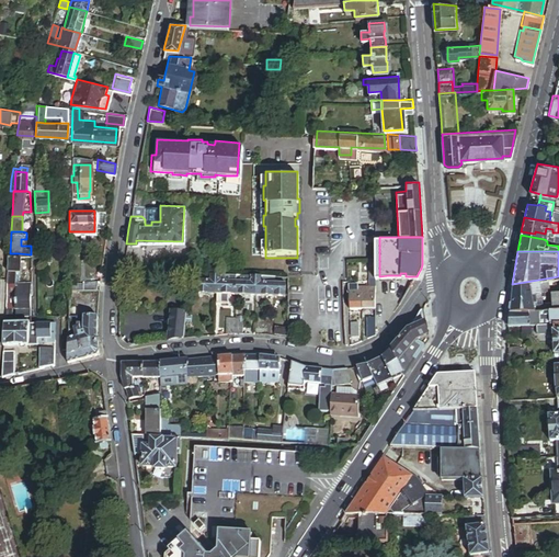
[(8,280),(14,280),(14,269),(19,269),(19,253),(10,253),(8,253),(8,280)]
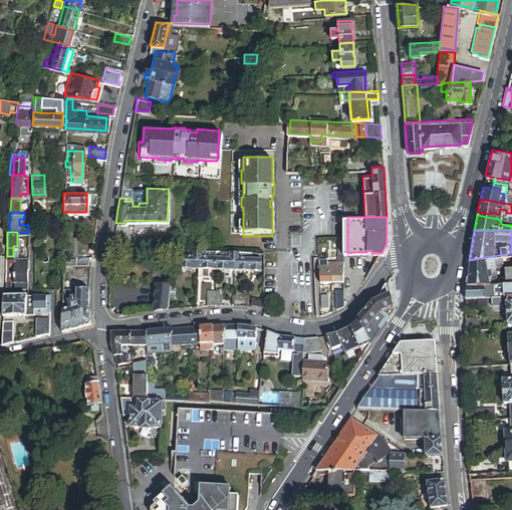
[(330,279),(330,270),(334,270),(333,263),(342,263),(342,253),(342,234),(337,234),(336,234),(337,259),(328,259),(327,255),(317,256),(317,272),(318,272),(319,280),(330,279)]
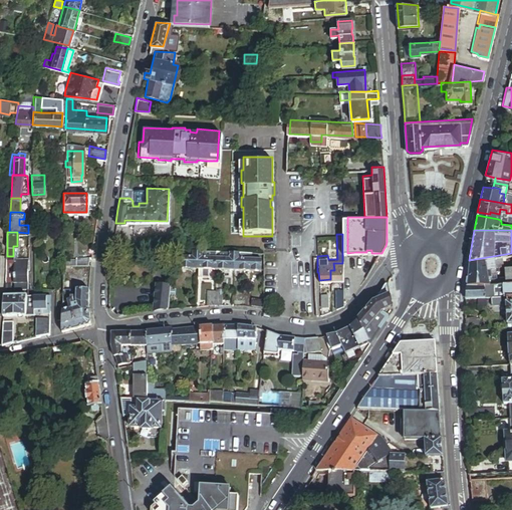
[(178,265),(196,266),(196,249),(192,248),(191,253),(178,253),(178,265)]
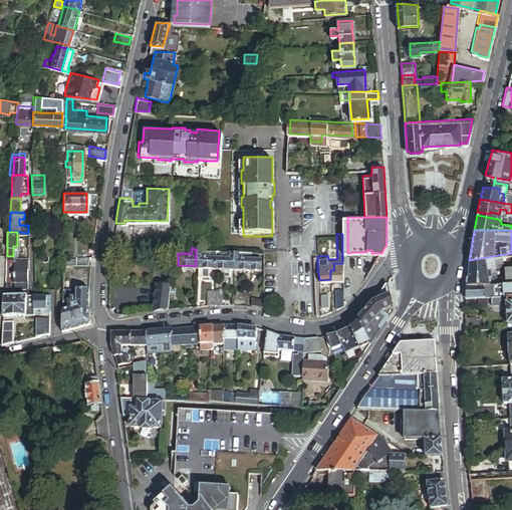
[(214,266),(214,250),(196,249),(196,266),(197,266),(197,271),(201,272),(209,272),(209,266),(214,266)]
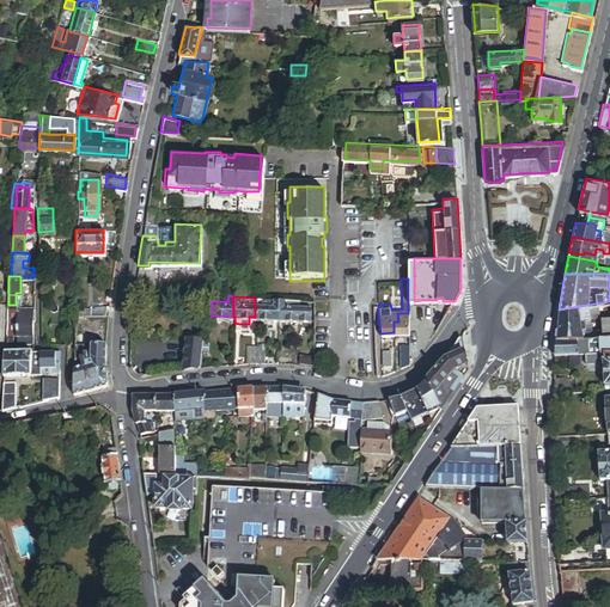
[(276,318),(276,304),(276,298),(255,298),(255,317),(263,318),(263,322),(269,322),(269,318),(276,318)]
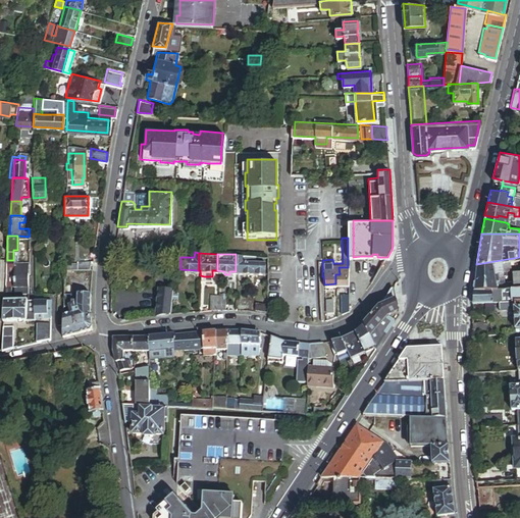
[(236,271),(264,272),(265,261),(262,261),(262,257),(258,257),(258,258),(254,258),(254,260),(236,259),(236,271)]
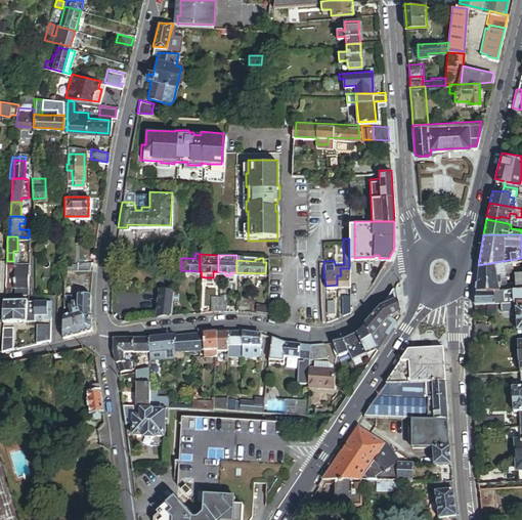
[(476,290),(521,286),(521,271),(513,272),(513,278),(506,279),(506,283),(504,283),(504,279),(495,280),(495,275),(504,274),(504,269),(509,268),(509,260),(478,265),(476,278),(476,290)]
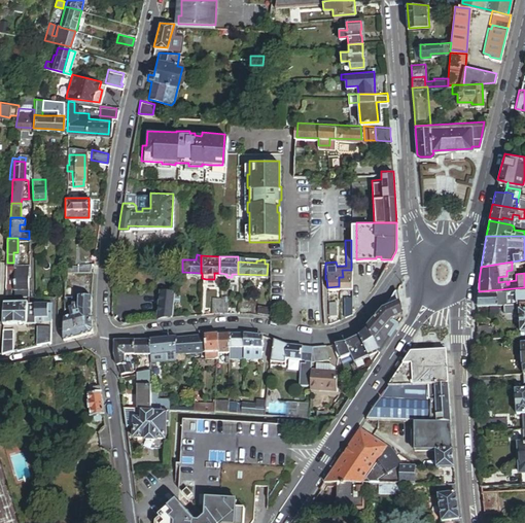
[(28,274),(24,274),(25,263),(13,263),(7,263),(5,263),(5,286),(25,286),(25,289),(28,289),(28,274)]
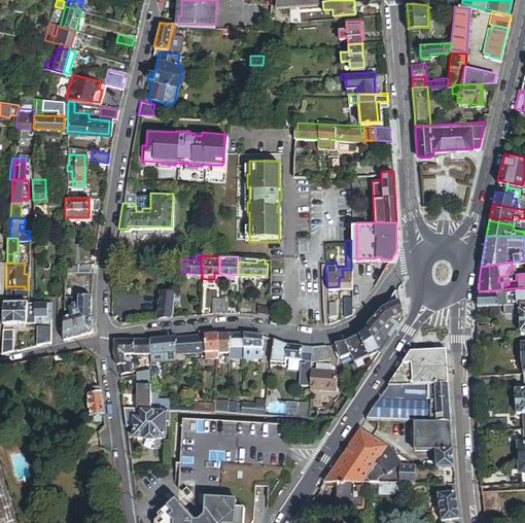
[(63,271),(90,270),(90,263),(74,263),(74,266),(63,267),(63,271)]
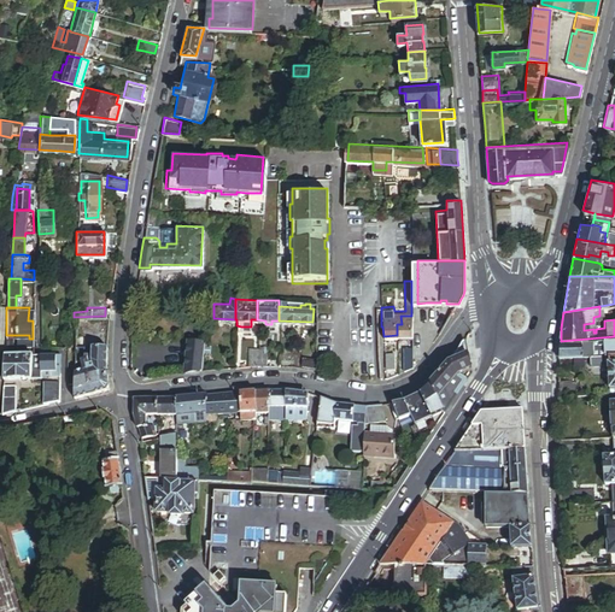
[(397,335),(411,335),(411,316),(400,316),(402,324),(397,324),(397,335)]
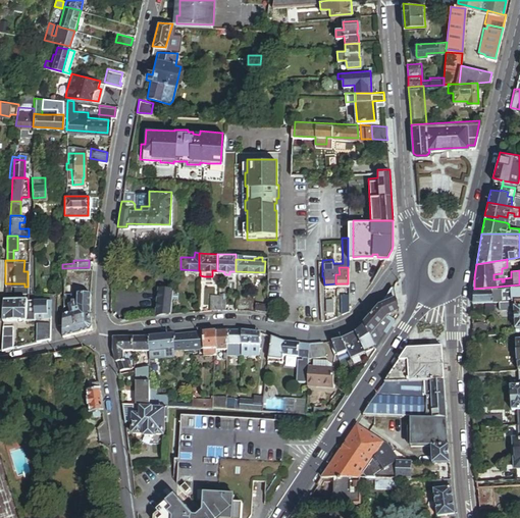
[(72,292),(72,282),(62,282),(62,292),(72,292)]
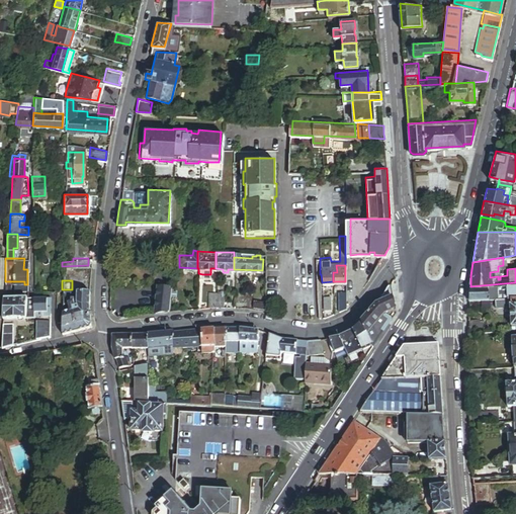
[(372,343),(377,335),(372,325),(383,312),(394,307),(391,291),(388,282),(382,293),(380,295),(376,301),(361,319),(370,341),(371,343),(372,343)]
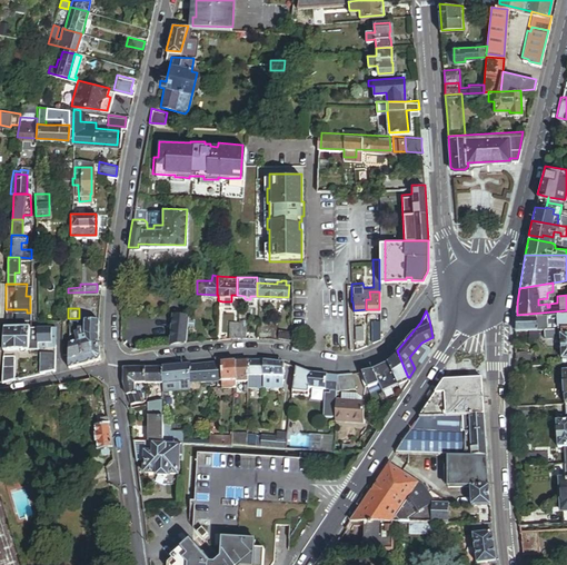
[(557,326),(566,325),(566,310),(517,315),(515,329),(521,329),(528,328),(540,328),(557,326)]
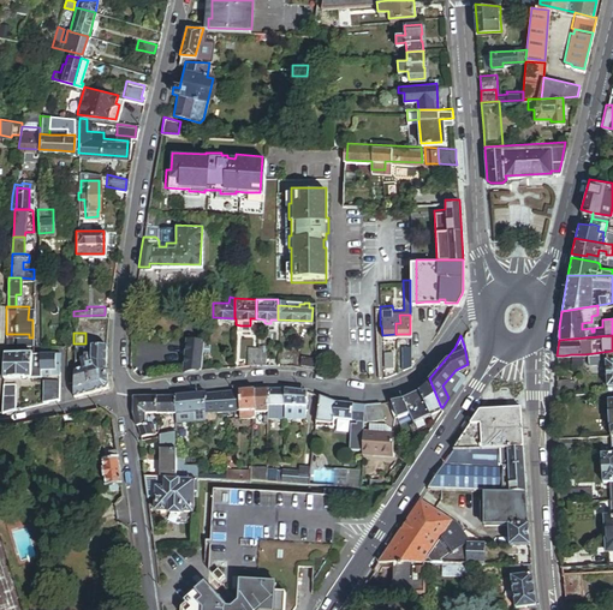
[(183,369),(198,368),(202,340),(185,339),(183,369)]
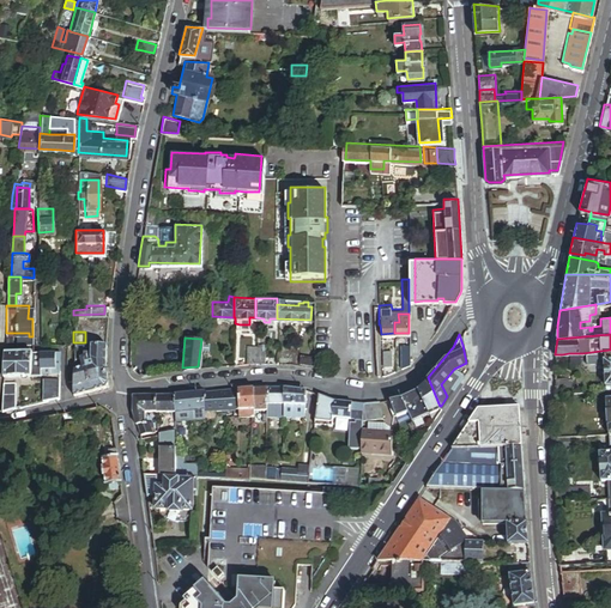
[(107,382),(107,380),(104,360),(106,342),(85,342),(73,342),(72,360),(79,359),(80,365),(72,368),(72,393),(103,385),(104,384),(107,382)]
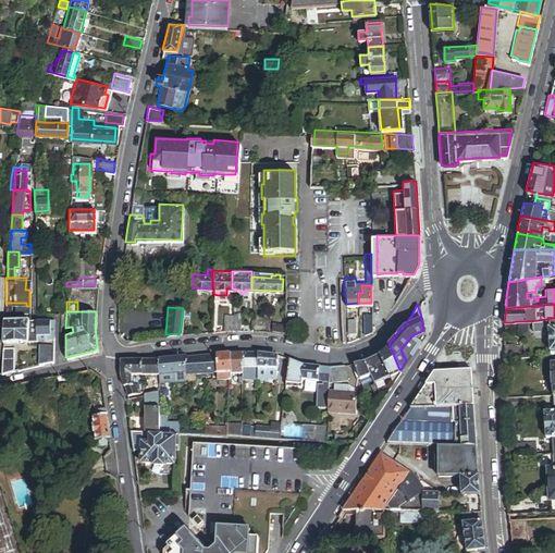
[(36,338),(36,334),(36,320),(36,318),(32,318),(27,318),(9,318),(4,318),(2,340),(36,340),(36,338)]
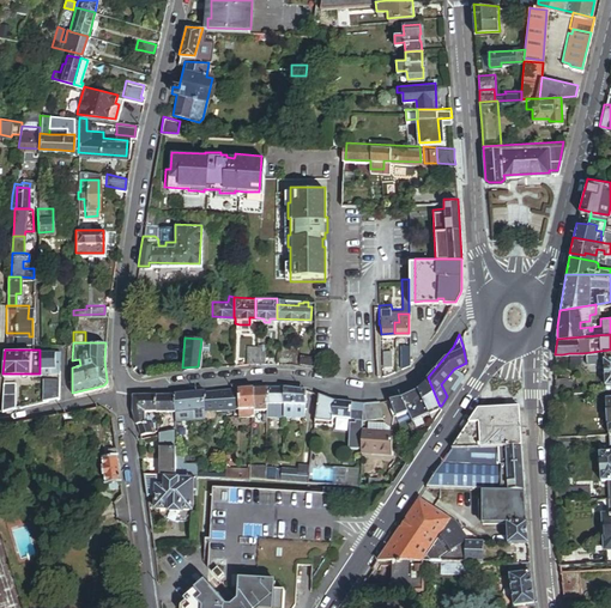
[(53,366),(58,366),(58,351),(53,350),(53,352),(40,352),(40,368),(53,368),(53,366)]
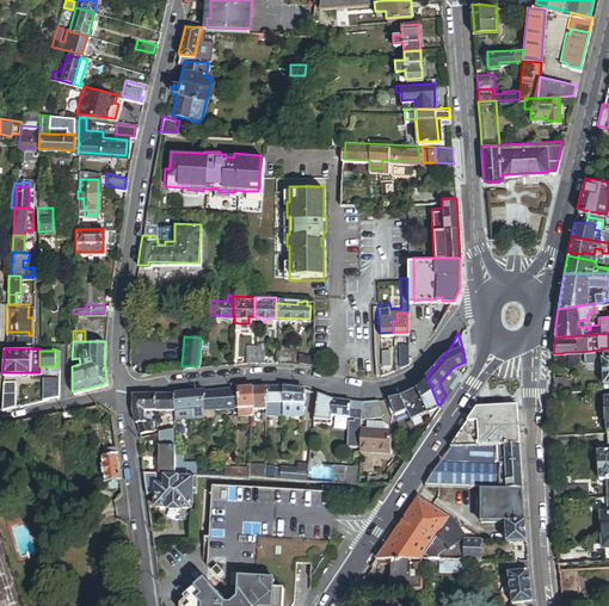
[(601,388),(608,387),(608,348),(598,350),(598,357),(601,388)]
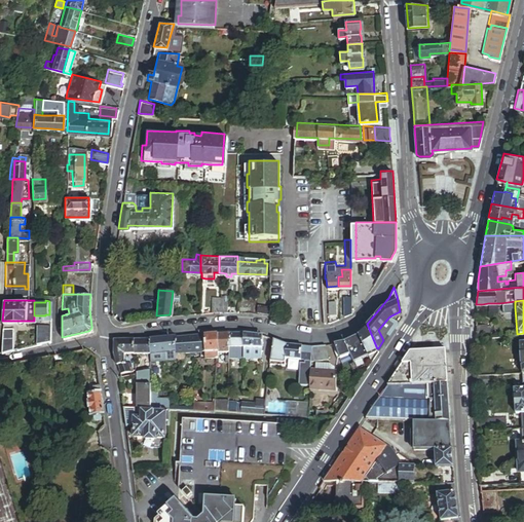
[(489,311),(499,310),(499,303),(488,303),(489,311)]
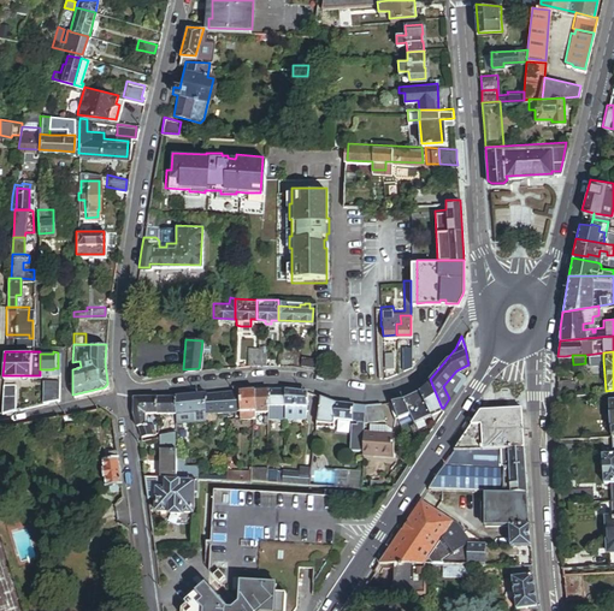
[(431,414),(442,408),(441,405),(430,379),(425,384),(419,389),(431,414)]
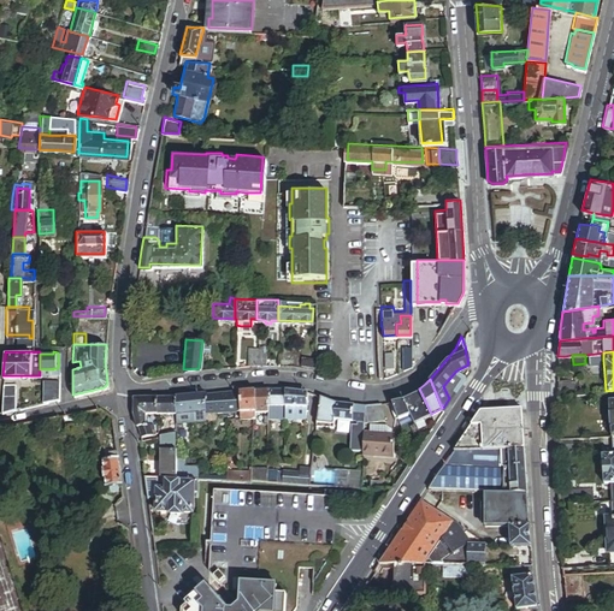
[(42,402),(58,398),(58,380),(42,380),(42,402)]
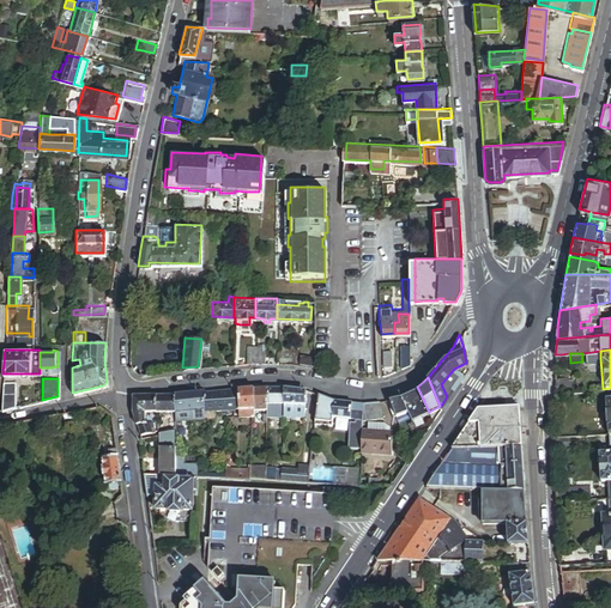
[(0,408),(14,405),(16,381),(2,380),(0,408)]
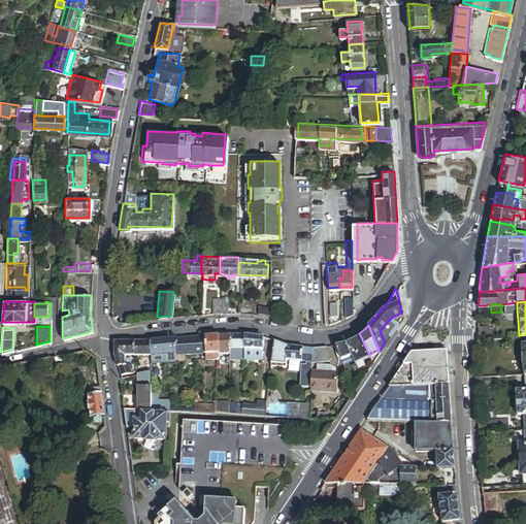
[(229,349),(230,342),(230,332),(219,333),(219,350),(229,349)]
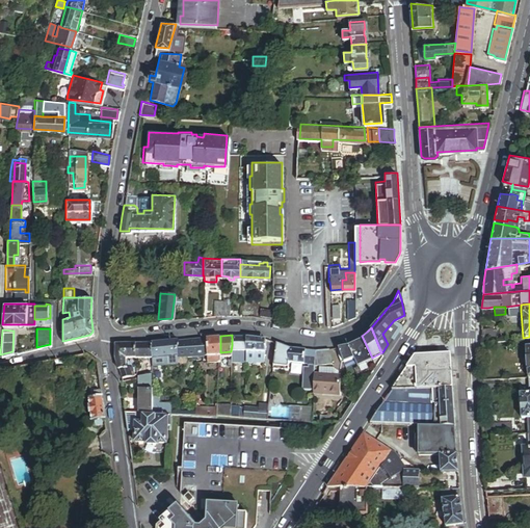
[(232,345),(244,347),(244,335),(232,335),(232,345)]
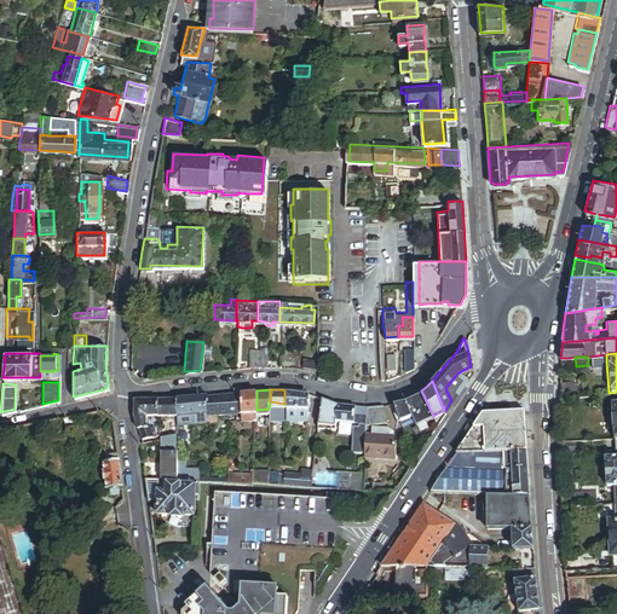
[(284,404),(304,407),(306,393),(284,389),(284,404)]
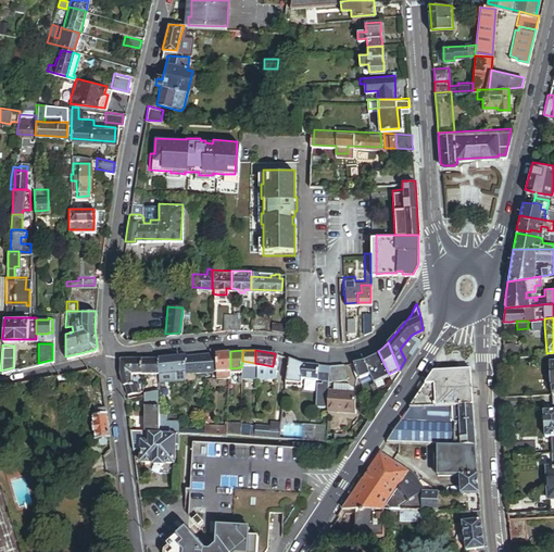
[(216,369),(230,368),(230,351),(215,352),(216,362),(216,369)]
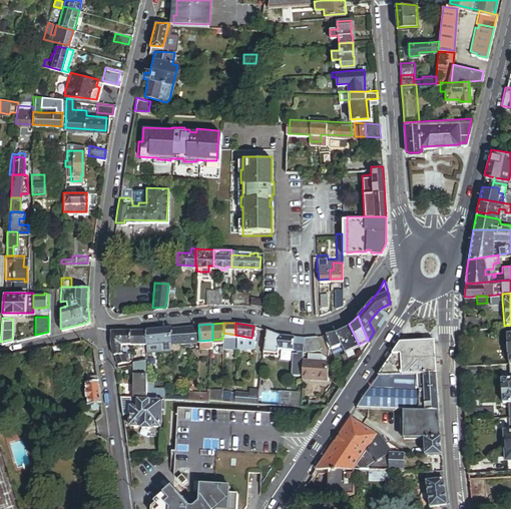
[(345,352),(359,345),(349,324),(337,331),(331,333),(325,334),(331,347),(341,344),(345,352)]
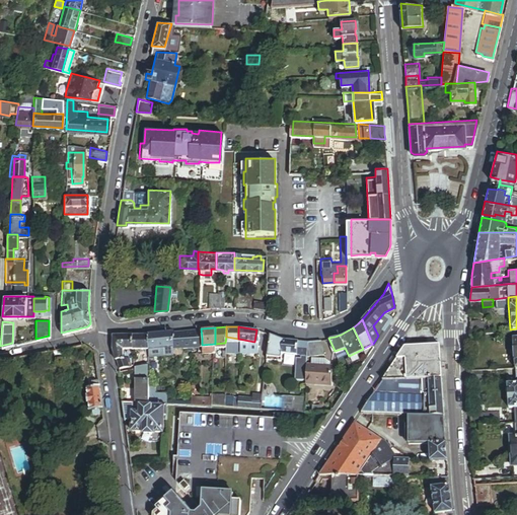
[(202,345),(202,338),(201,328),(197,328),(172,330),(174,345),(174,347),(202,345)]
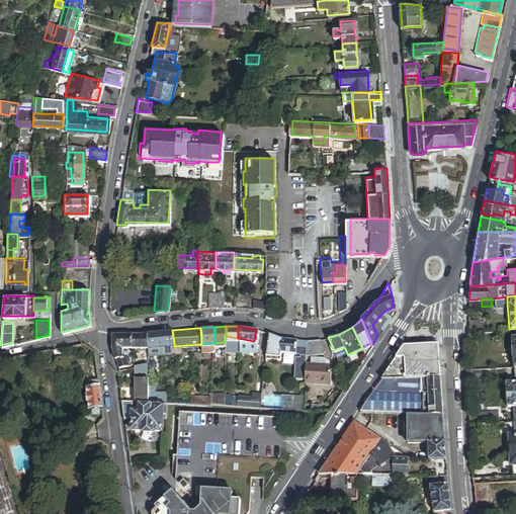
[(171,344),(174,344),(172,330),(162,331),(152,332),(147,332),(147,346),(147,349),(150,349),(150,346),(171,344)]
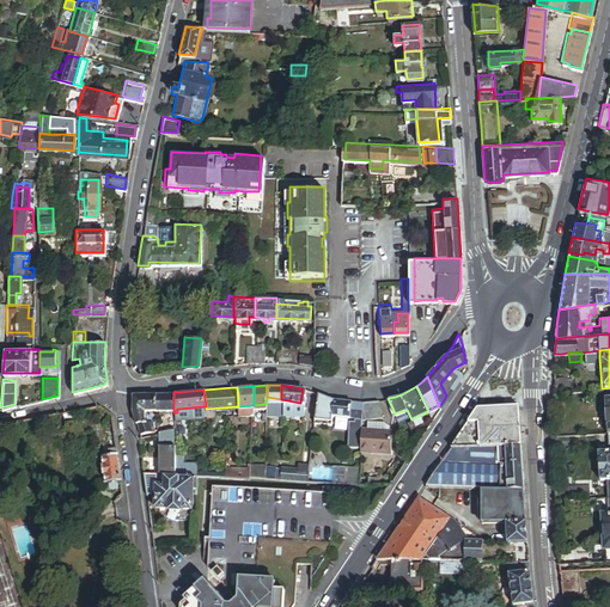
[(153,409),(174,409),(174,392),(132,392),(132,408),(138,430),(150,429),(157,424),(151,417),(144,417),(145,409),(153,409)]
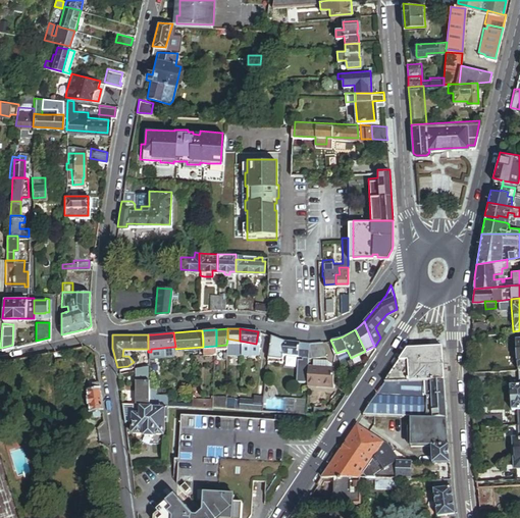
[(273,352),(274,338),(269,335),(266,359),(280,361),(281,353),(273,352)]
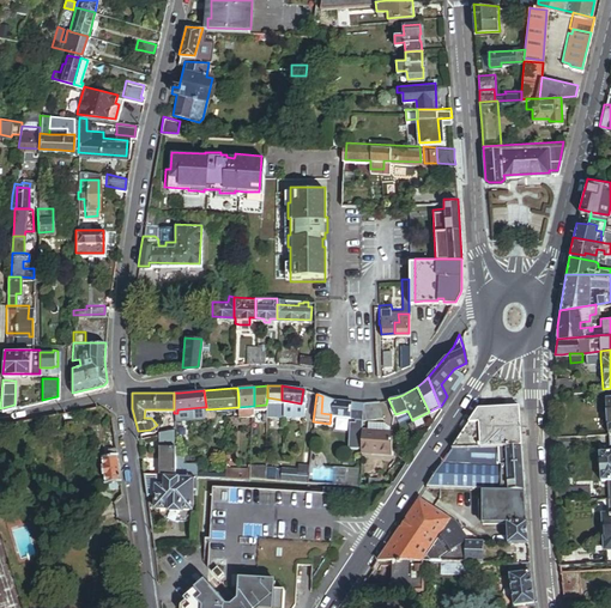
[(321,413),(362,417),(363,401),(345,400),(336,399),(322,396),(321,413)]
